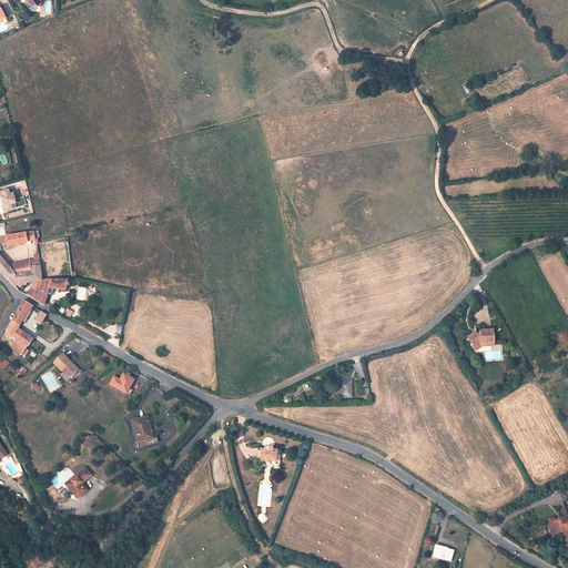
[(9,205),(10,211),(16,209),(14,204),(18,203),(16,195),(13,193),(12,193),(11,189),(0,192),(1,196),(4,196),(7,205),(9,205)]
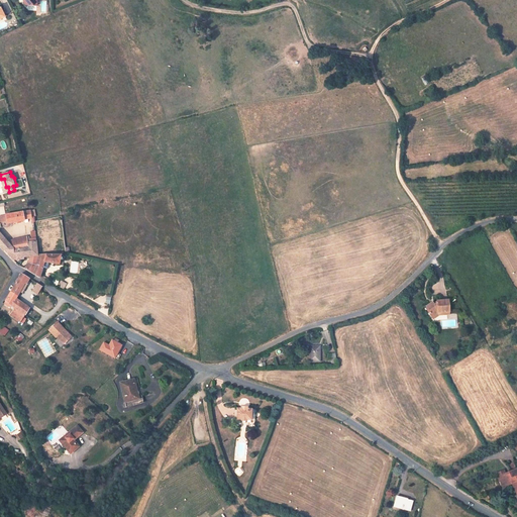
[(23,247),(27,255),(32,255),(42,254),(38,239),(28,240),(27,238),(7,241),(0,232),(0,230),(11,229),(10,223),(33,220),(31,212),(7,215),(8,222),(0,223),(0,245),(4,250),(23,247)]
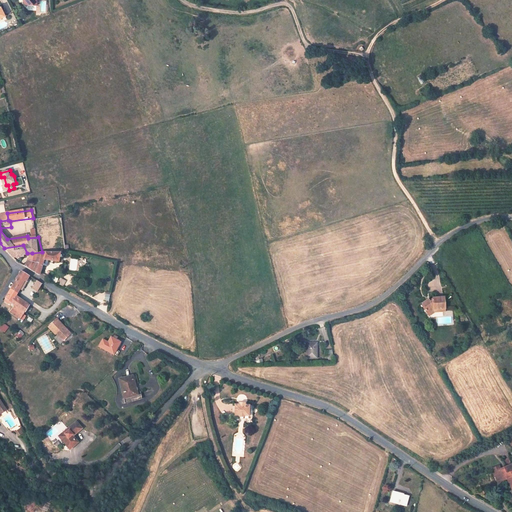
[(27,253),(23,245),(4,248),(12,257),(27,254),(27,253)]
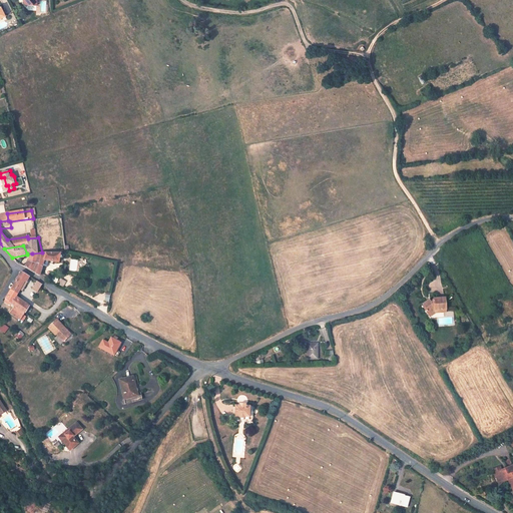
[(39,277),(40,277),(44,268),(36,264),(42,252),(32,253),(24,269),(39,277)]
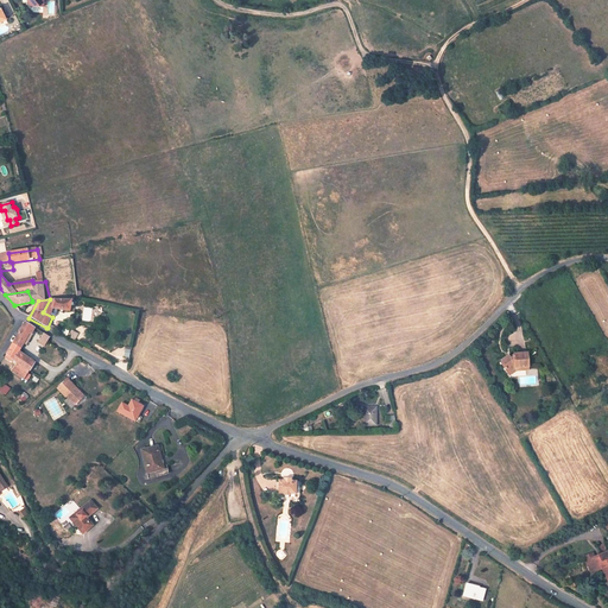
[(71,303),(50,299),(43,312),(52,317),(56,310),(70,312),(71,303)]
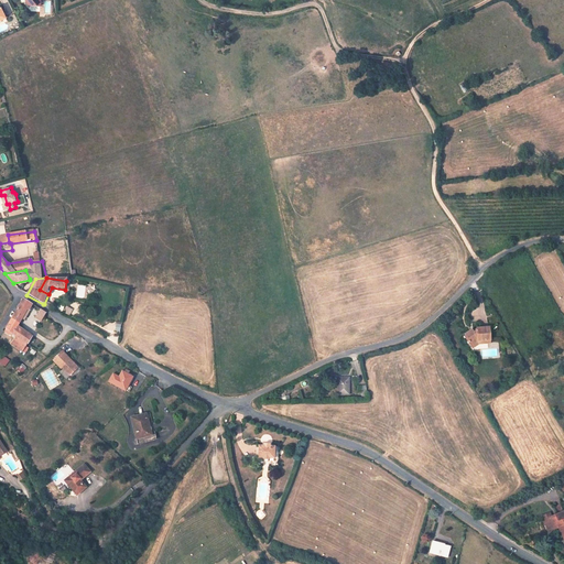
[(23,324),(33,306),(23,301),(13,320),(23,324)]
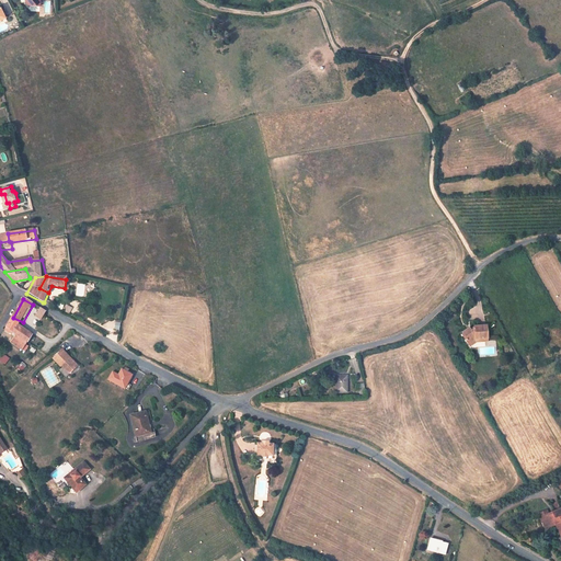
[(9,328),(19,334),(23,325),(21,325),(23,322),(13,318),(9,328)]
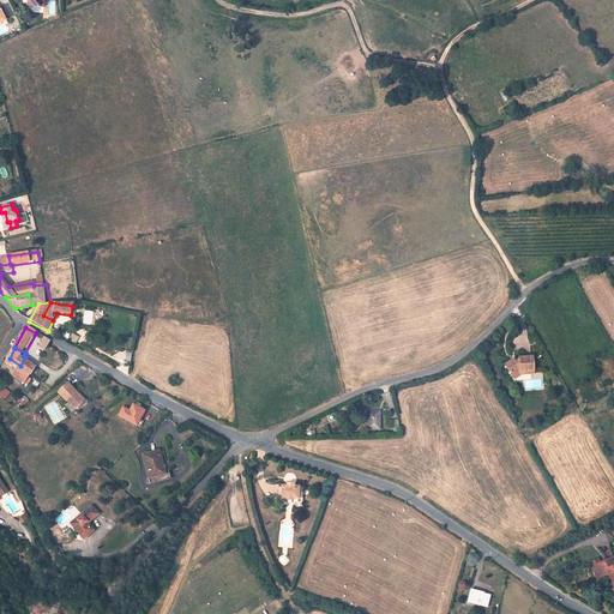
[(20,367),(32,375),(34,375),(38,367),(25,356),(20,366),(20,367)]
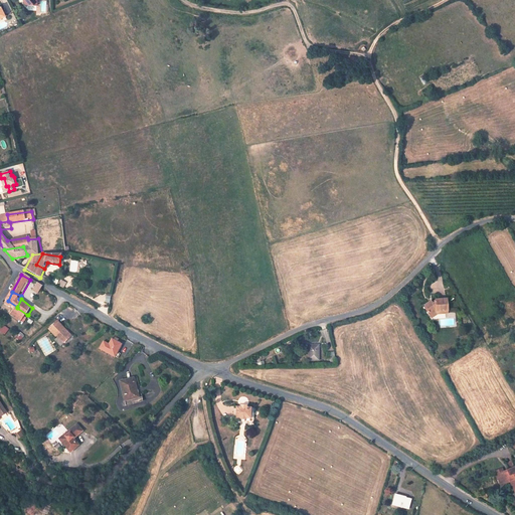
[(440,314),(449,314),(449,300),(436,300),(436,302),(432,304),(431,302),(424,306),(425,307),(424,308),(430,317),(437,312),(437,310),(439,310),(440,314)]
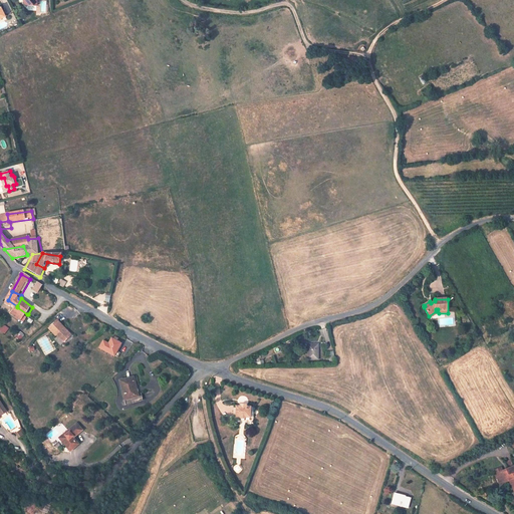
[(22,321),(27,314),(17,307),(12,314),(22,321)]
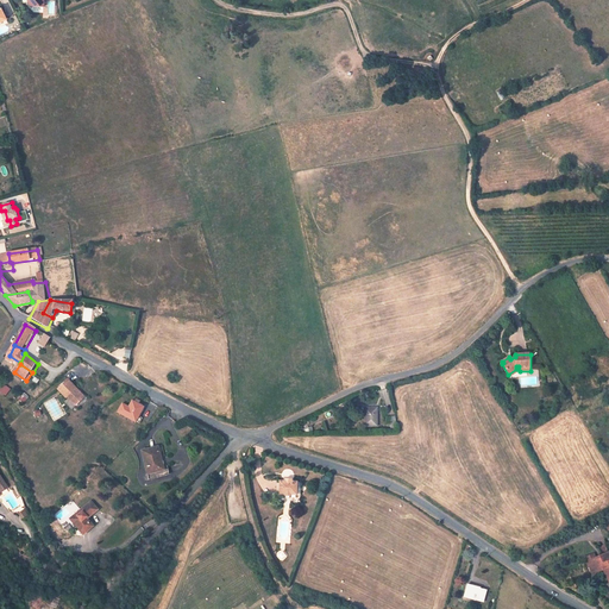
[(516,369),(508,375),(510,377),(520,371),(519,366),(516,366),(516,369)]
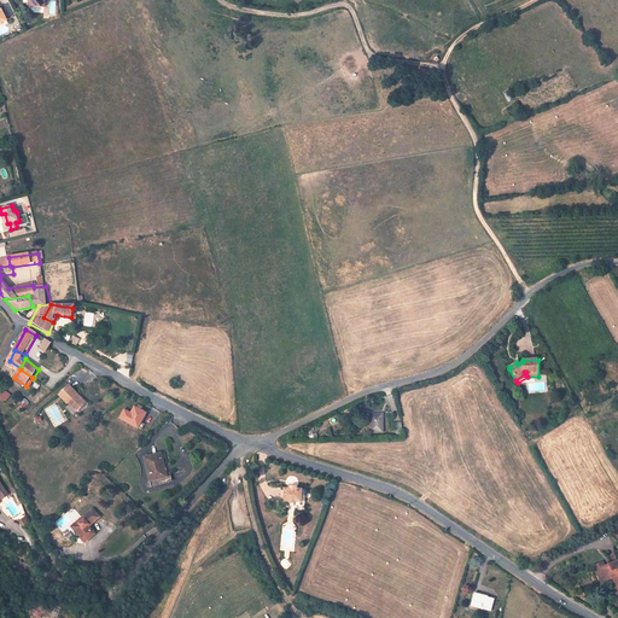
[(69,403),(79,413),(87,404),(70,386),(59,397),(68,404),(69,403)]
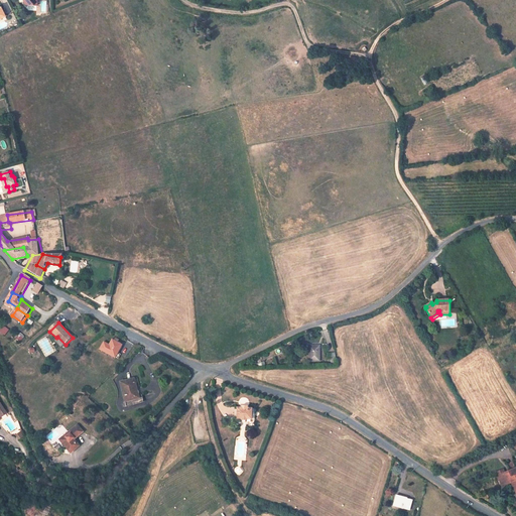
[(3,325),(0,329),(0,332),(5,335),(9,329),(3,325)]
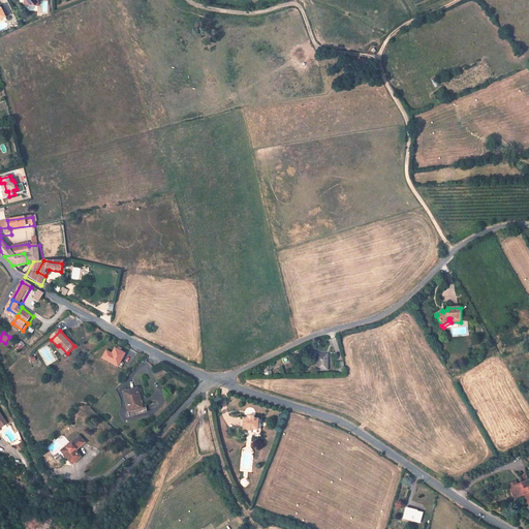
[(107,350),(103,356),(118,366),(126,353),(116,347),(113,352),(107,350)]
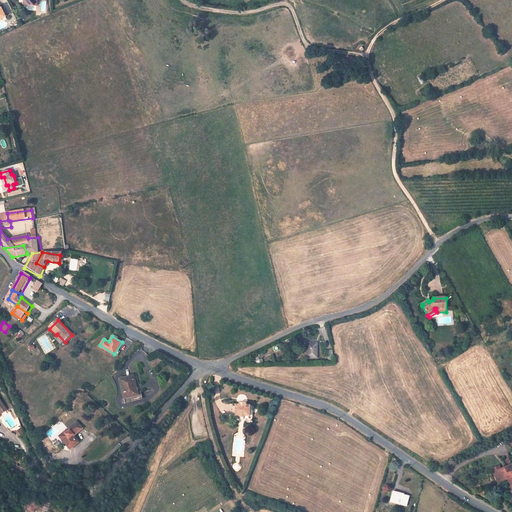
[(317,342),(306,343),(307,358),(317,357),(317,342)]
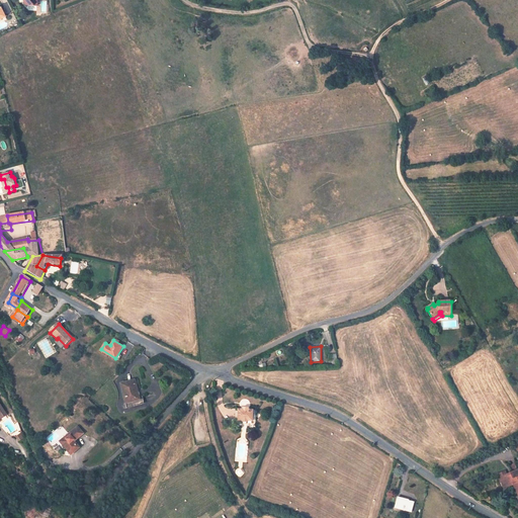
[(125,398),(127,404),(140,401),(138,391),(139,390),(138,384),(136,384),(135,381),(123,384),(126,398),(125,398)]
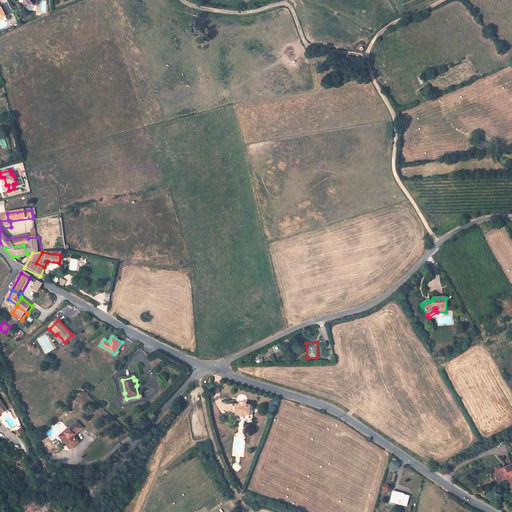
[(250,406),(246,406),(239,406),(234,406),(235,417),(239,417),(239,419),(245,419),(245,418),(250,418),(250,406)]
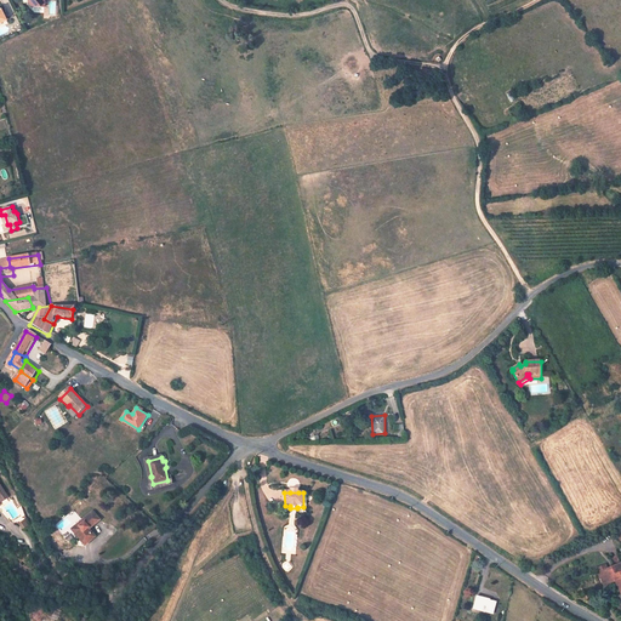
[(90,530),(101,520),(95,512),(84,520),(85,523),(80,527),(78,525),(72,530),(75,534),(74,535),(84,547),(96,537),(90,530)]
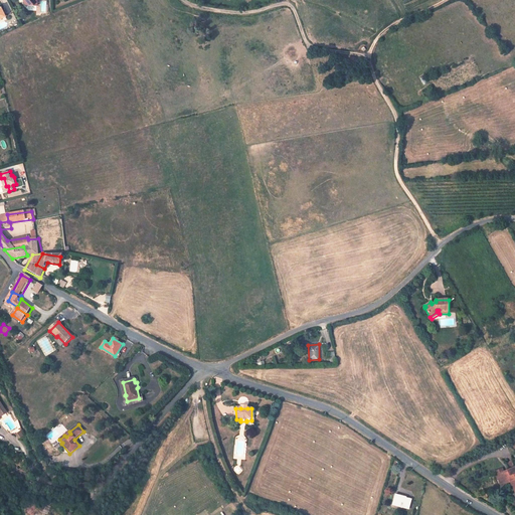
[(62,454),(61,444),(50,445),(51,455),(62,454)]
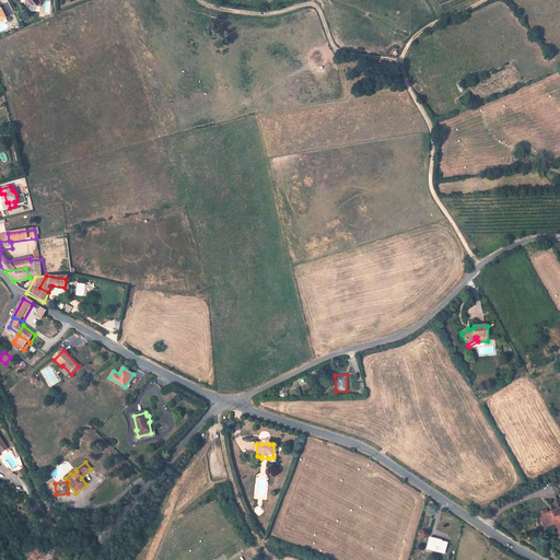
[(531,520),(532,518),(534,523),(539,521),(544,527),(546,526),(552,538),(555,537),(559,546),(559,528),(550,510),(545,512),(546,514),(538,517),(537,516),(535,512),(528,515),(531,520)]
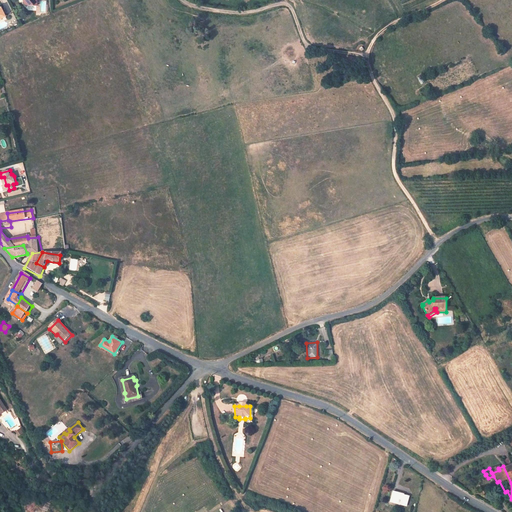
[(497,482),(493,476),(488,478),(487,479),(491,485),(497,482)]
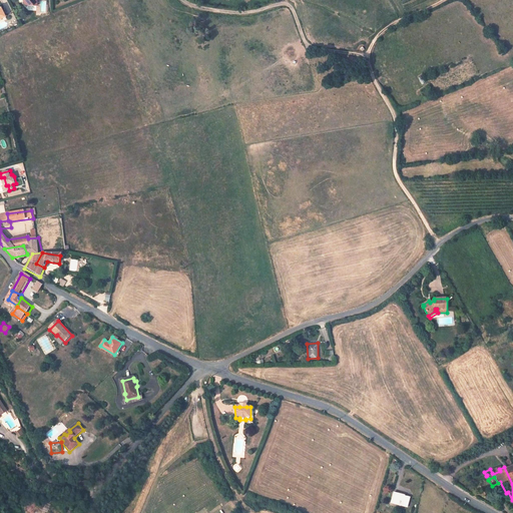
[(394,493),(391,503),(407,507),(409,499),(404,497),(405,496),(394,493)]
